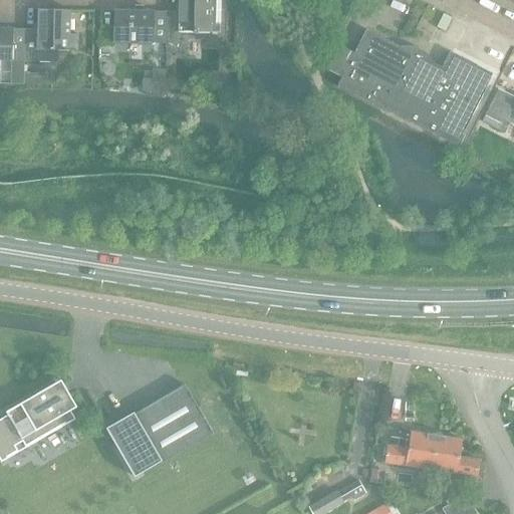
[(168,12),(168,45),(179,45),(179,34),(210,34),(219,35),(219,0),(178,0),(179,13),(168,12)]
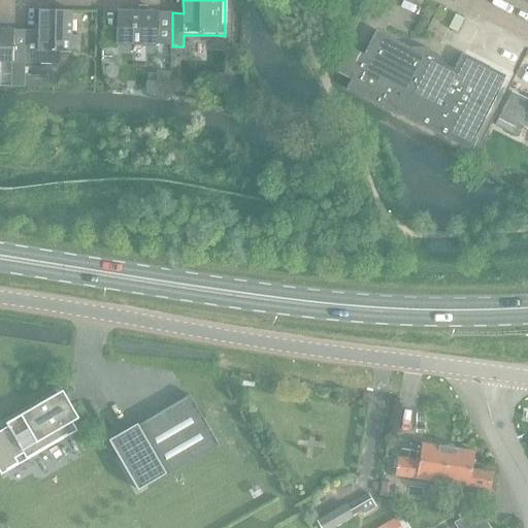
[(26,31),(26,64),(39,64),(57,65),(57,53),(78,53),(79,36),(71,35),(71,10),(38,10),(38,31),(26,31)]
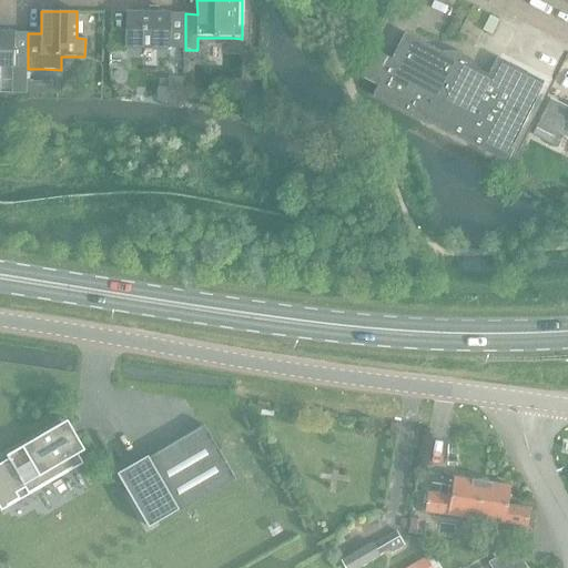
[(125,12),(125,49),(185,50),(185,13),(158,13),(158,11),(149,11),(149,13),(125,12)]
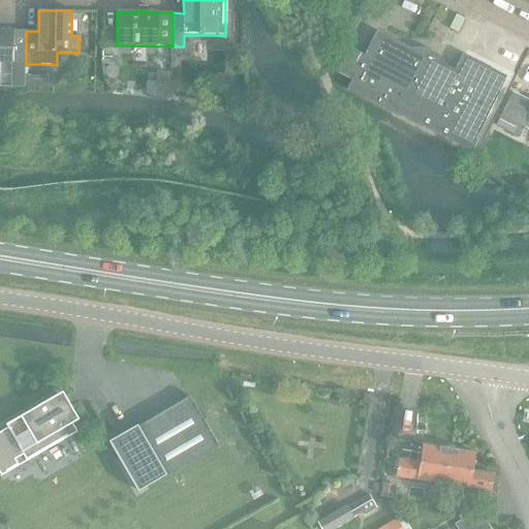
[(0,63),(26,64),(26,31),(1,31),(1,28),(0,28),(0,63)]
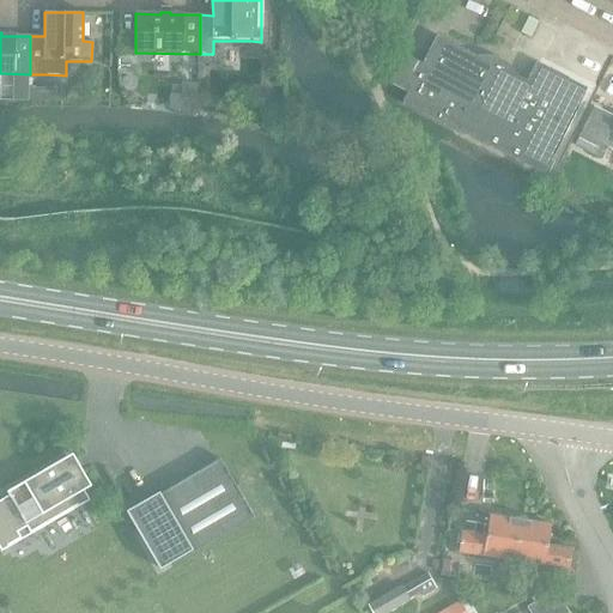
[(401,105),(463,135),(501,61),(497,59),(487,56),(477,58),(436,37),(422,65),(402,55),(388,85),(407,95),(401,105)]
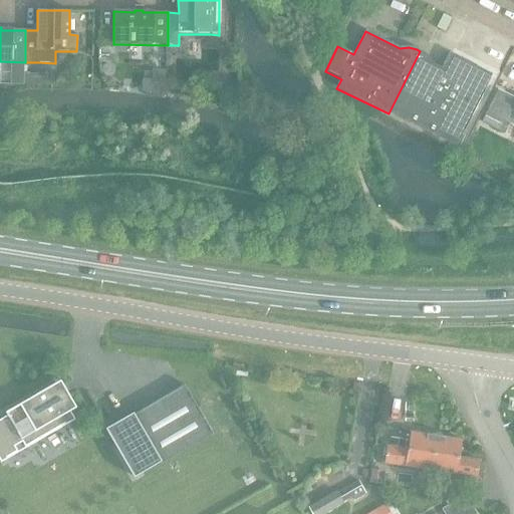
[(424,53),(420,51),(389,113),(456,148),(493,74),(450,52),(442,68),(435,65),(430,58),(424,53)]
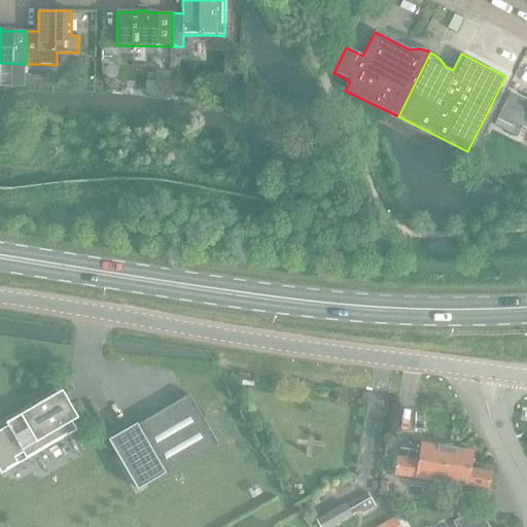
[(24,76),(24,86),(35,88),(35,76),(24,76)]
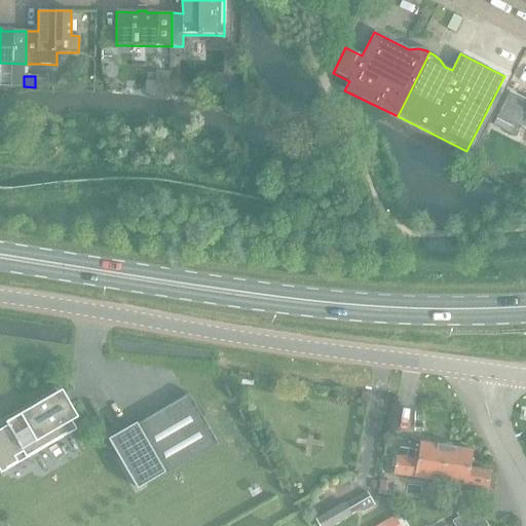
[(525,101),(511,94),(494,127),(517,139),(522,127),(525,129),(525,101)]
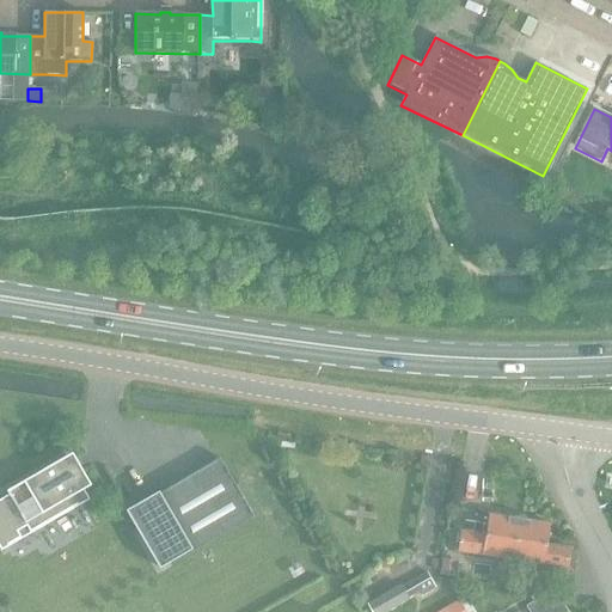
[(344,209),(346,197),(329,196),(328,207),(344,209)]
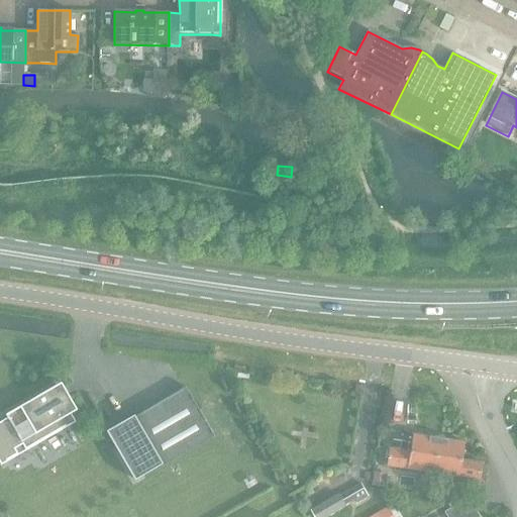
[(0,463),(1,464),(75,422),(55,386),(5,414),(7,418),(0,421),(0,463)]
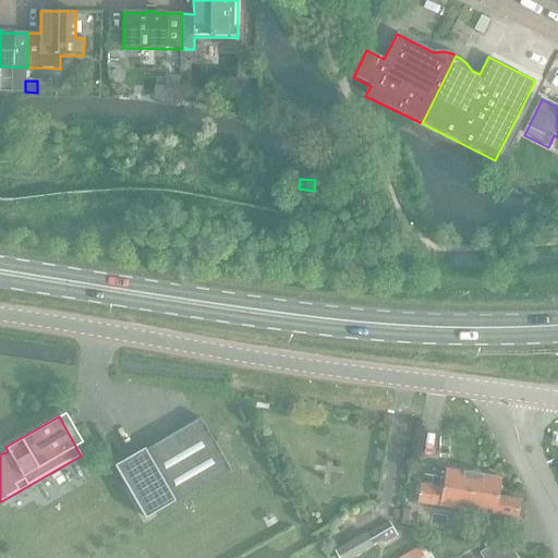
[(201,417),(196,420),(128,460),(130,463),(121,469),(118,463),(114,465),(145,518),(148,516),(147,514),(153,511),(155,516),(231,471),(201,417)]
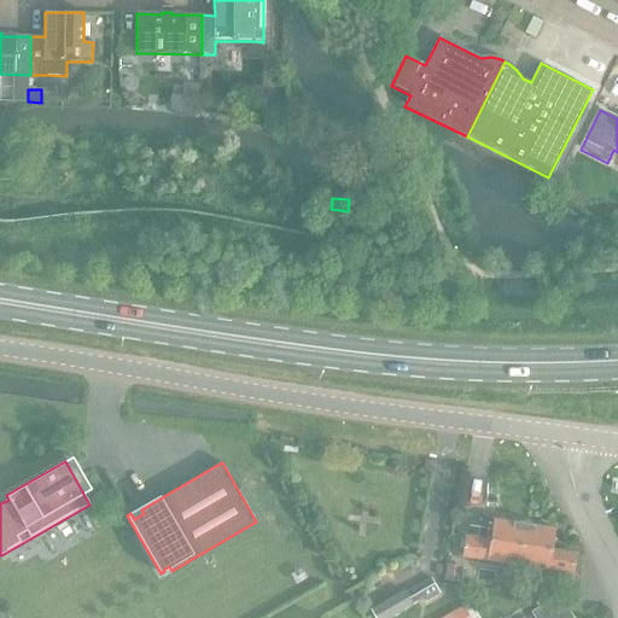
[(462,558),(519,567),(526,525),(494,520),(490,542),(466,537),(462,558)]
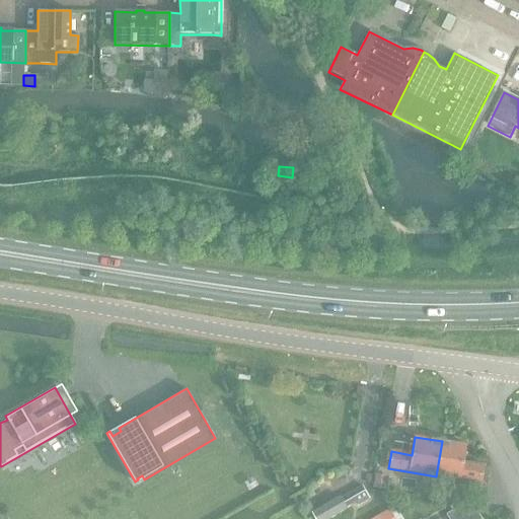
[(467,446),(442,441),(436,476),(483,484),(486,466),(464,463),(467,446)]
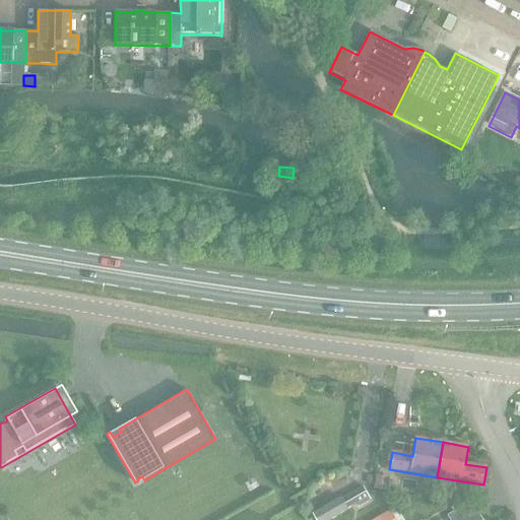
[(376,474),(374,489),(386,491),(389,476),(376,474)]
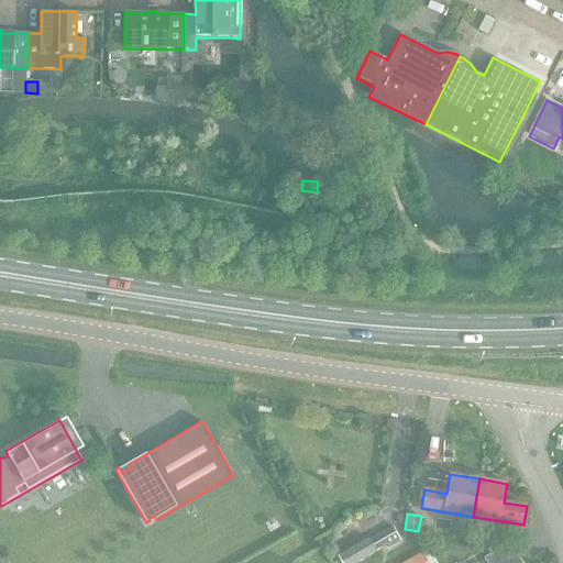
[(350,562),(386,544),(388,548),(401,541),(395,528),(373,540),(372,539),(340,556),(343,562),(350,562)]
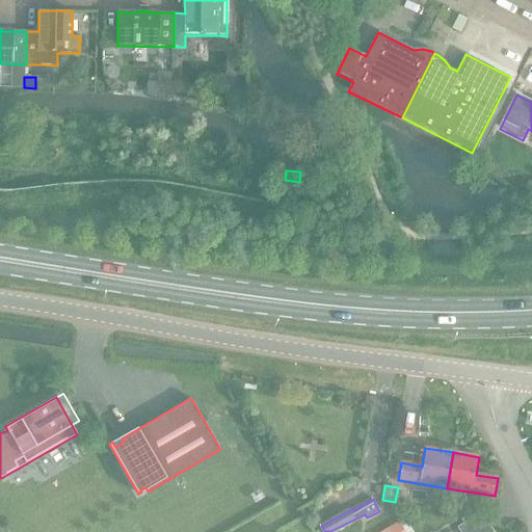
[(459,531),(493,531),(483,514),(458,528),(459,531)]
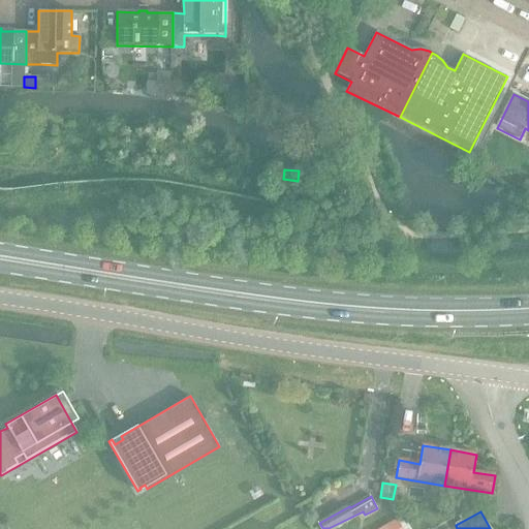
[(402,528),(396,519),(377,528),(402,528)]
